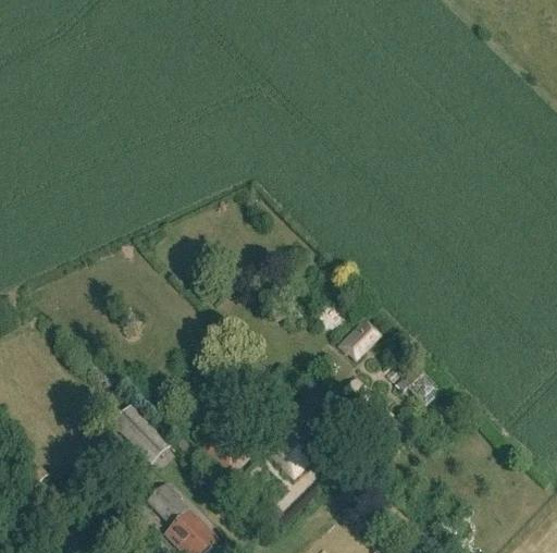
[(332,304),(317,319),(334,335),(348,320),(332,304)]
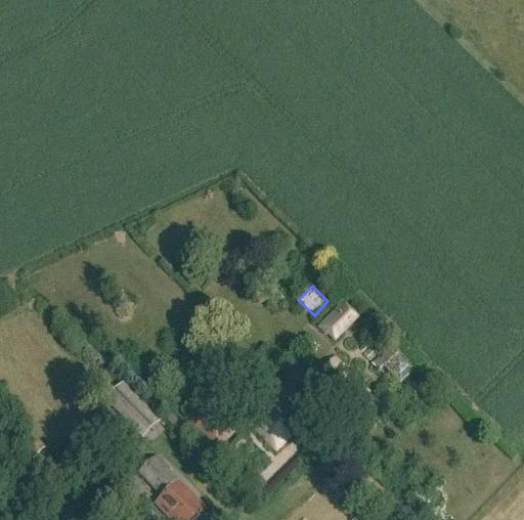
[(133,301),(122,289),(112,298),(124,310),(133,301)]
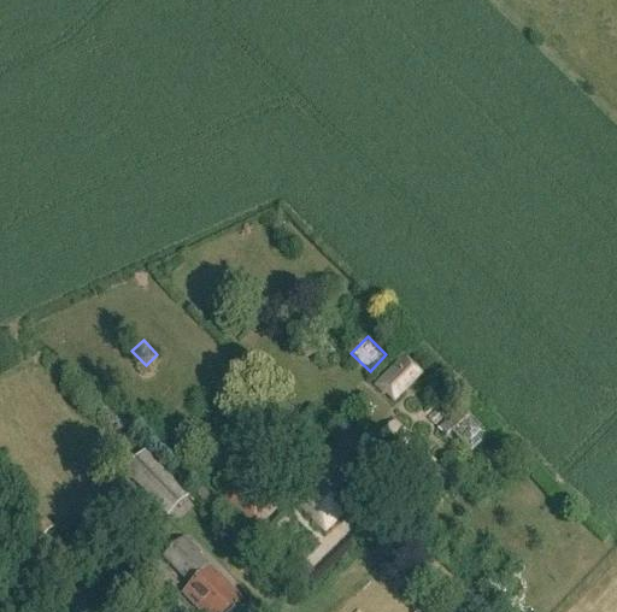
[(423,371),(405,353),(375,382),(394,400),(423,371)]
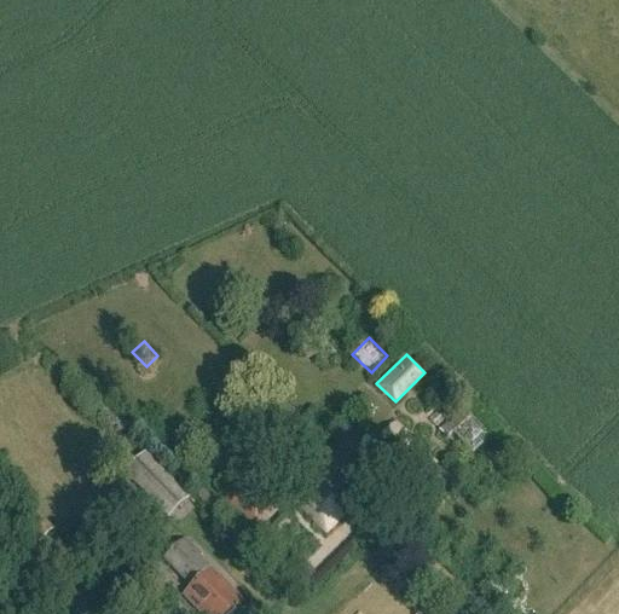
[(416,442),(394,421),(368,447),(409,487),(434,462),(415,444),(416,442)]
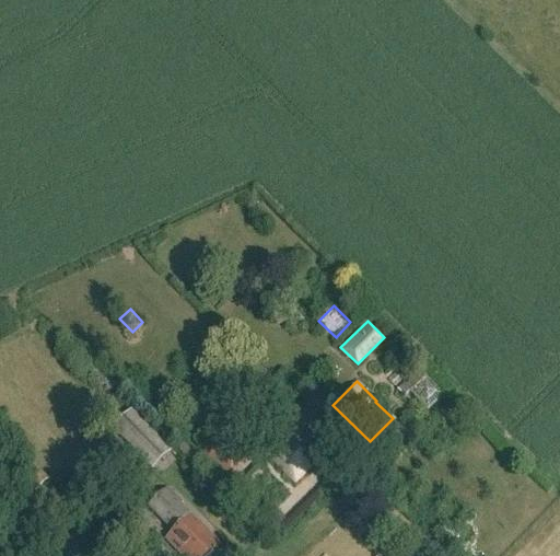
[(112,426),(131,448),(152,428),(131,406),(112,426)]
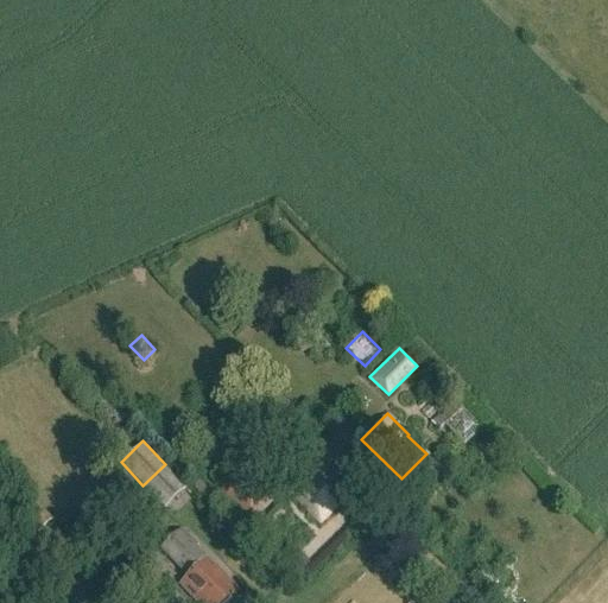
[(251,522),(279,494),(247,463),(220,492),(251,522)]
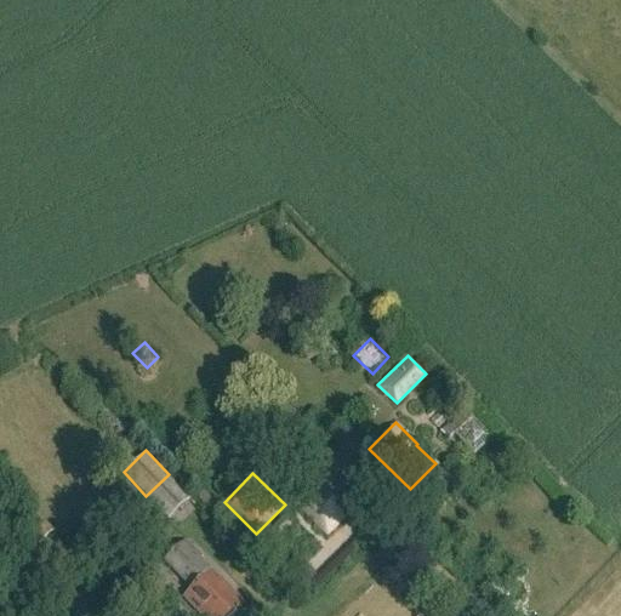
[(189,496),(169,474),(146,496),(167,518),(189,496)]
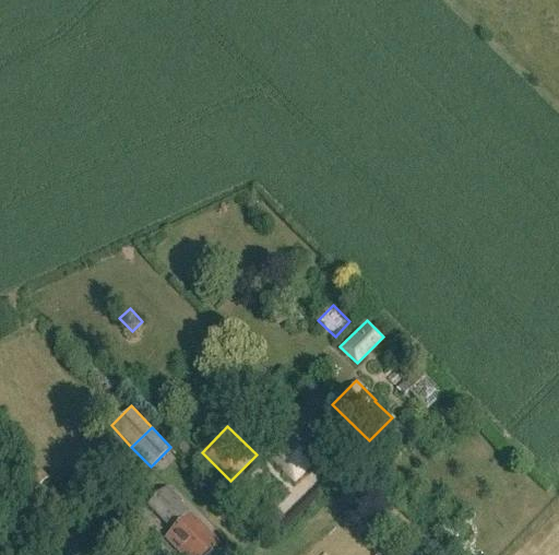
[(319,453),(294,427),(269,452),(294,479),(319,453)]
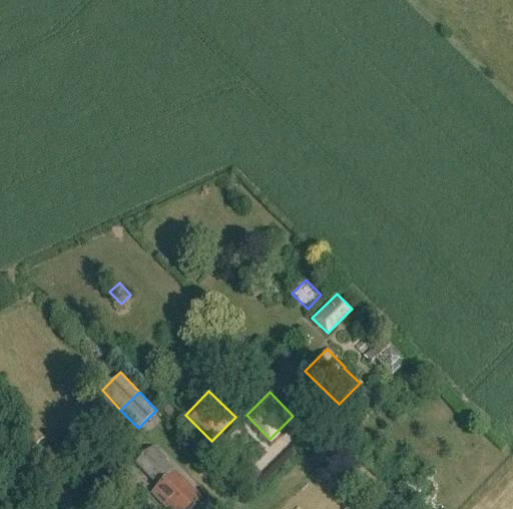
[(165,460),(151,446),(135,462),(158,484),(151,491),(168,508),(187,508),(200,496),(173,469),(172,470),(164,461),(165,460)]
